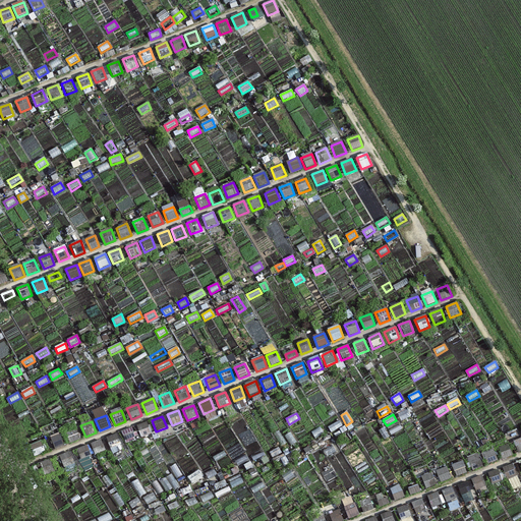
[(339,421),(329,426),(332,432),(342,426),(339,421)]
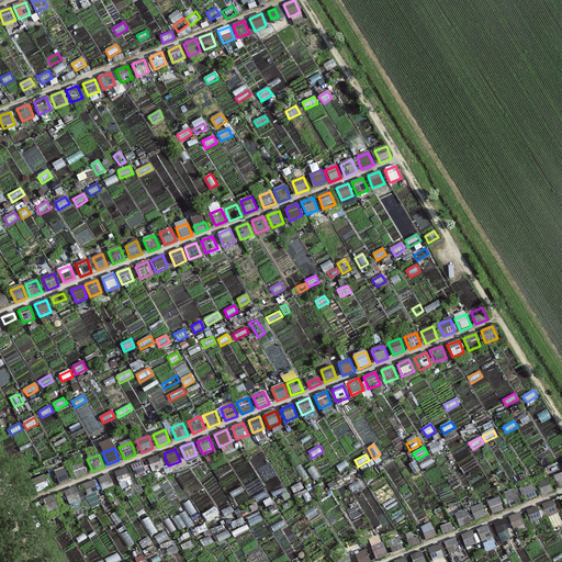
[(159,456),(147,460),(153,472),(164,468),(159,456)]
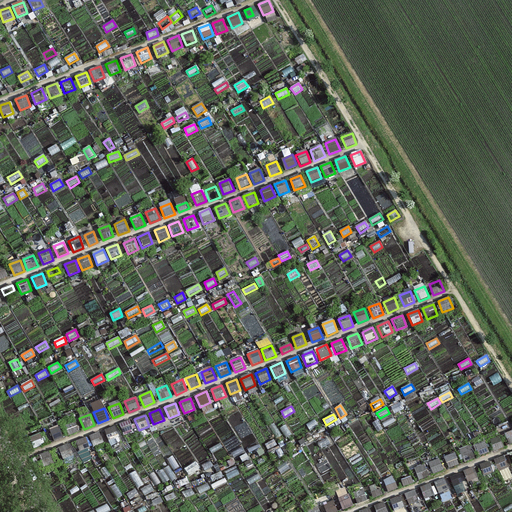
[(392,417),(382,423),(385,428),(395,423),(392,417)]
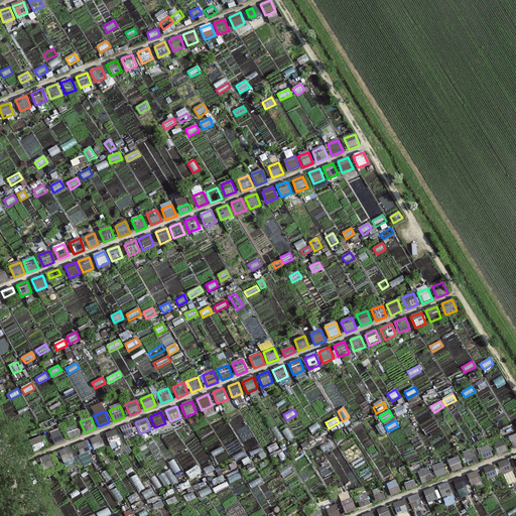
[(317,423),(308,428),(311,434),(320,428),(317,423)]
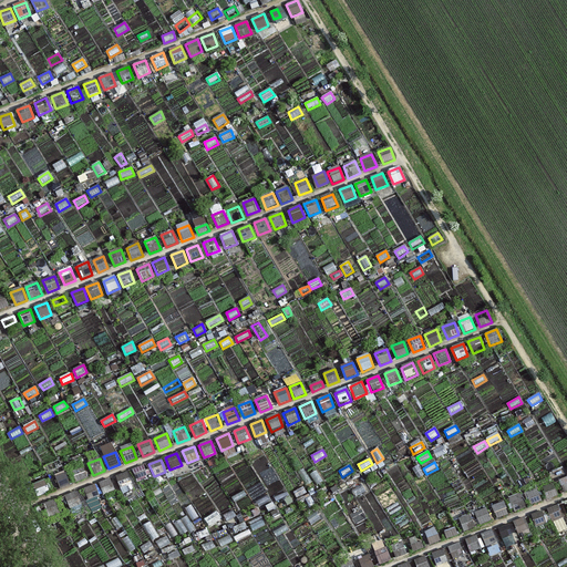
[(424,476),(418,465),(411,468),(418,480),(424,476)]
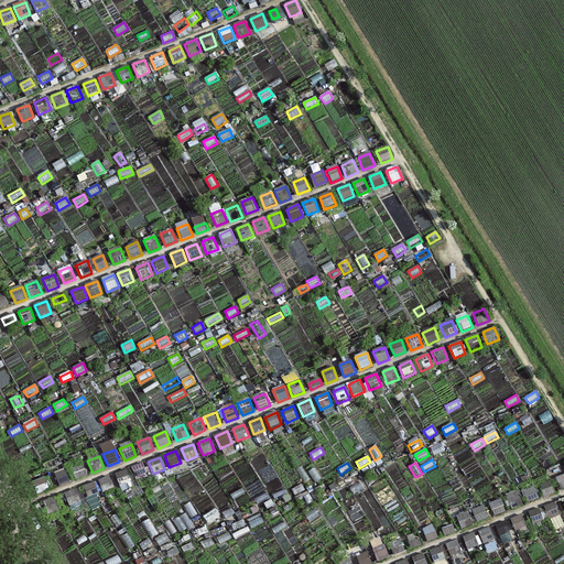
[(475,463),(463,472),(467,477),(479,468),(475,463)]
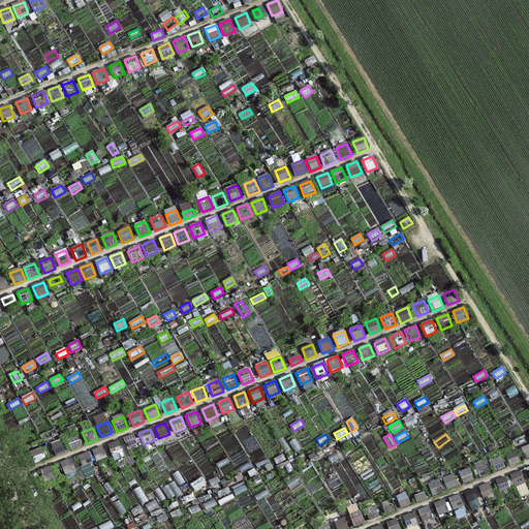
[(78,435),(66,439),(71,450),(82,446),(78,435)]
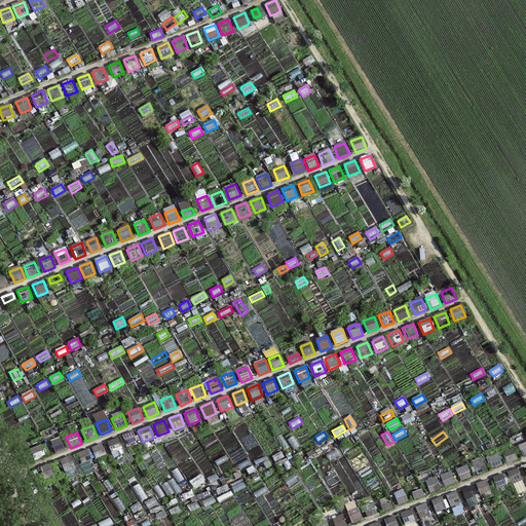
[(134,433),(122,437),(127,448),(138,444),(134,433)]
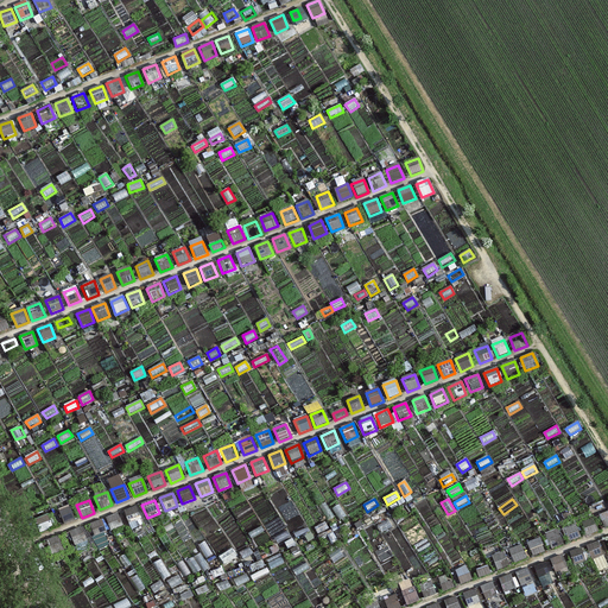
[(489,513),(482,501),(476,506),(482,517),(489,513)]
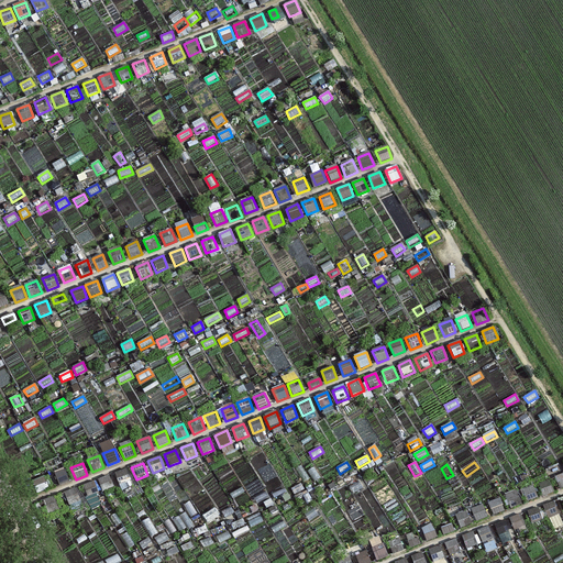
[(125,468),(114,473),(120,485),(131,481),(125,468)]
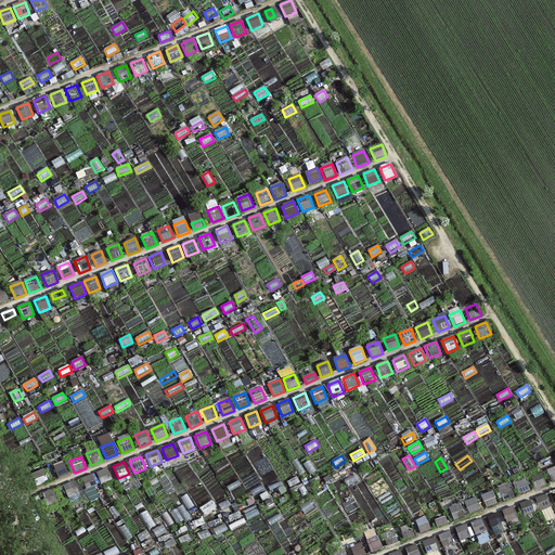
[(317,472),(310,462),(304,465),(310,476),(317,472)]
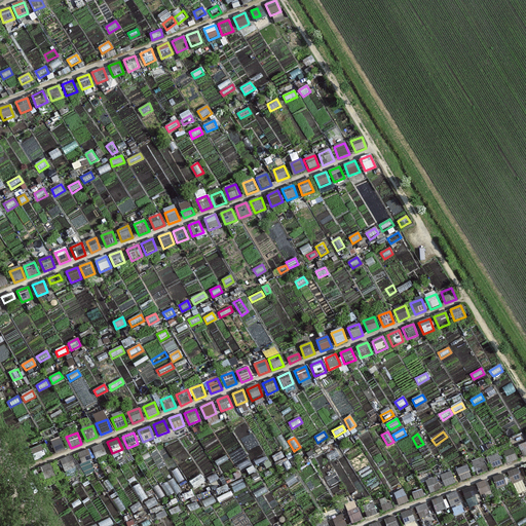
[(61,439),(50,443),(54,454),(66,450),(61,439)]
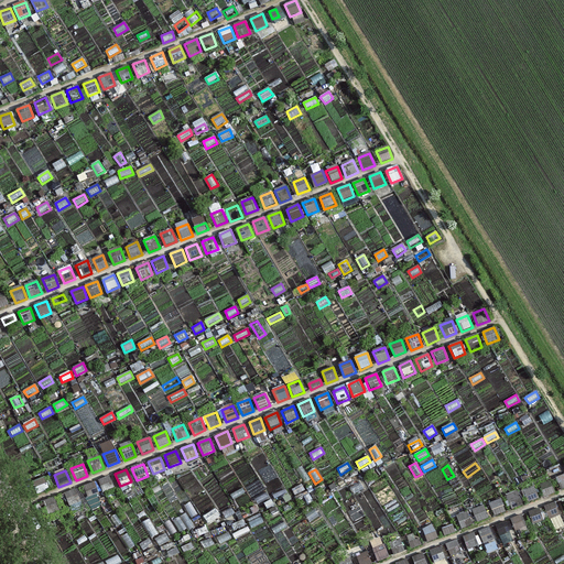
[(109,476),(98,480),(102,492),(115,488),(109,476)]
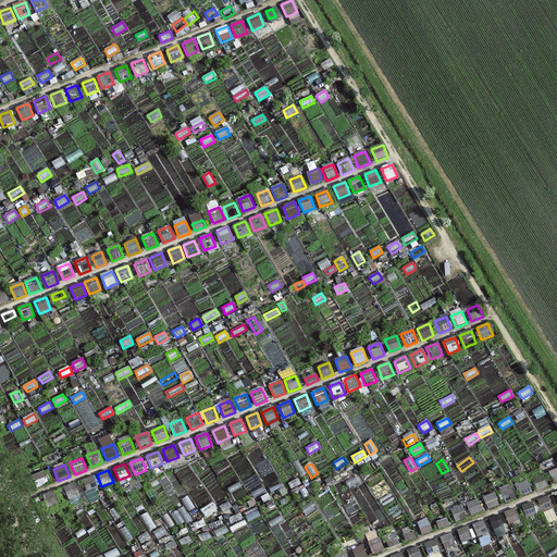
[(42,472),(32,477),(37,489),(48,484),(42,472)]
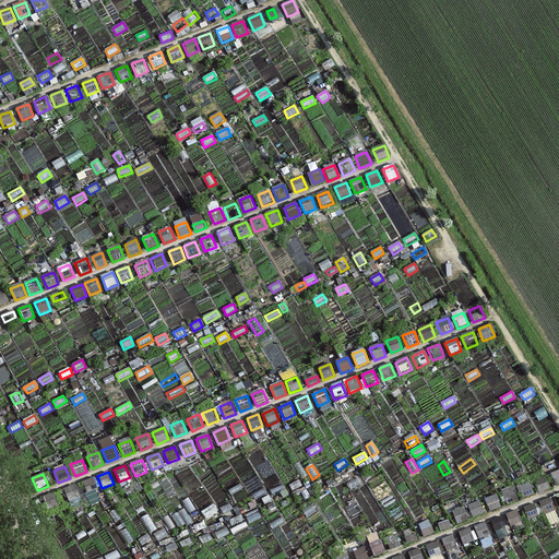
[(358,477),(347,484),(351,489),(361,484),(358,477)]
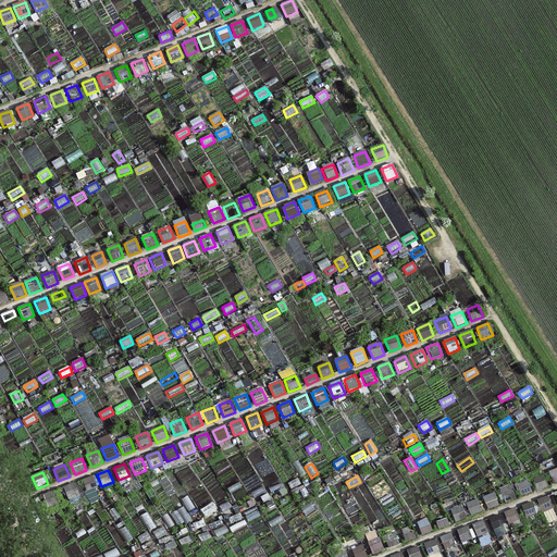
[(544,475),(532,480),(537,492),(548,487),(544,475)]
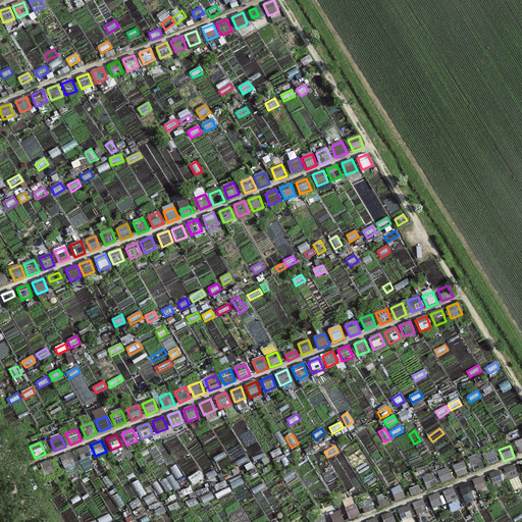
[(87,447),(76,451),(81,462),(92,458),(87,447)]
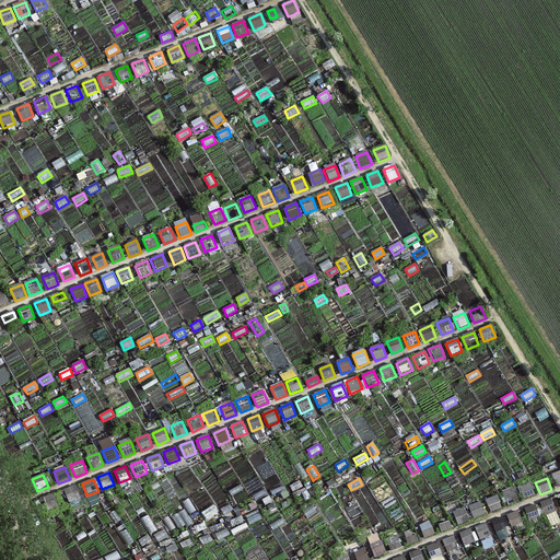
[(299,480),(288,487),(291,492),(302,487),(299,480)]
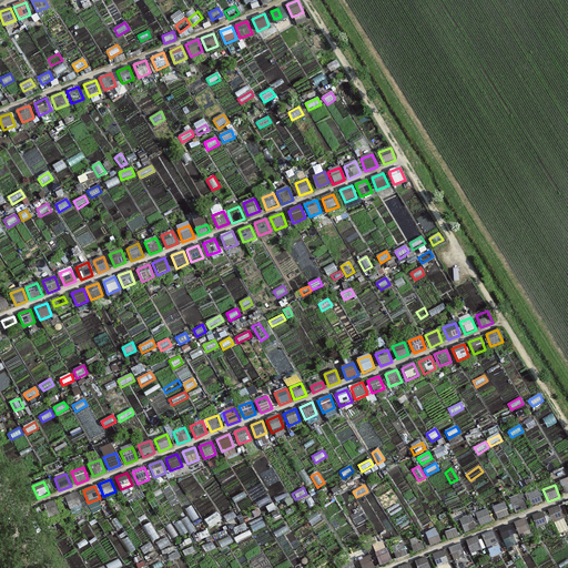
[(348,490),(337,497),(341,503),(352,497),(348,490)]
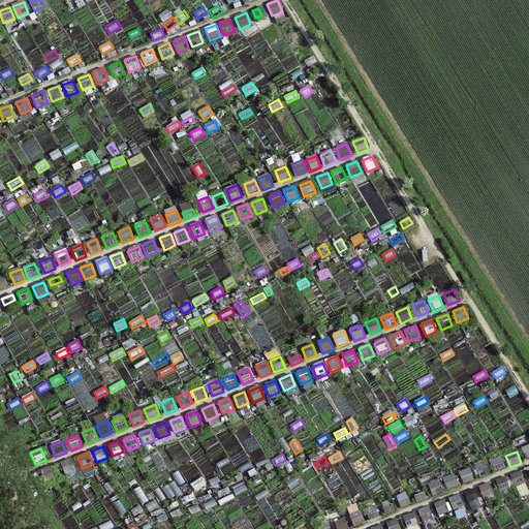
[(501,457),(490,461),(495,473),(505,468),(501,457)]
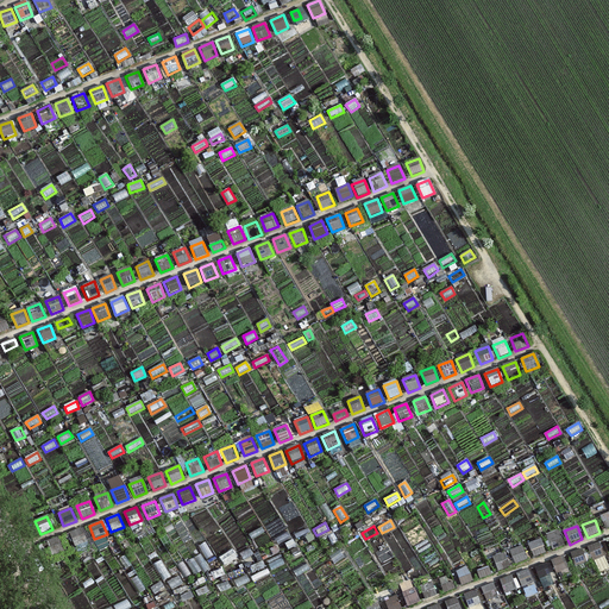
[(261,527),(250,533),(253,540),(265,533),(261,527)]
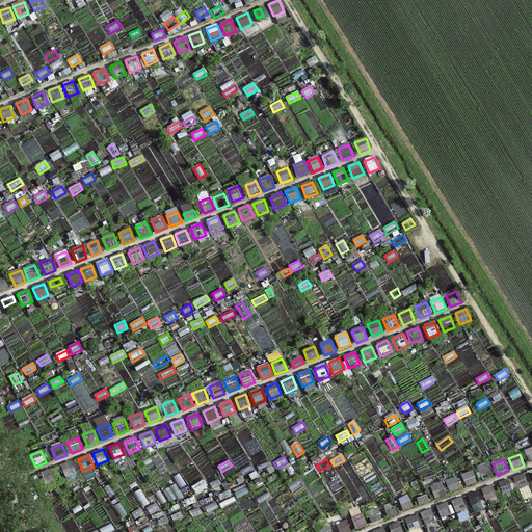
[(71,462),(60,467),(64,478),(76,474),(71,462)]
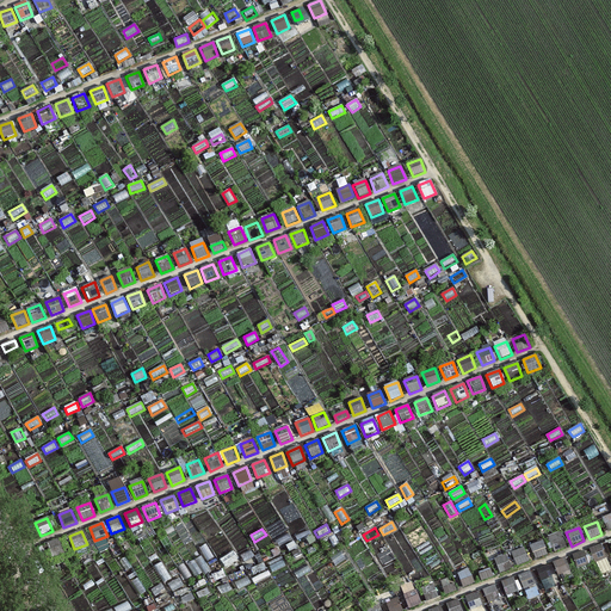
[(288,534),(276,539),(281,547),(291,539),(288,534)]
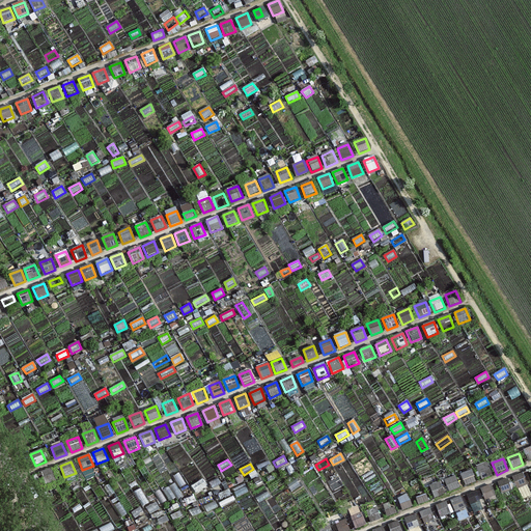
[(487,465),(477,469),(481,480),(493,476),(487,465)]
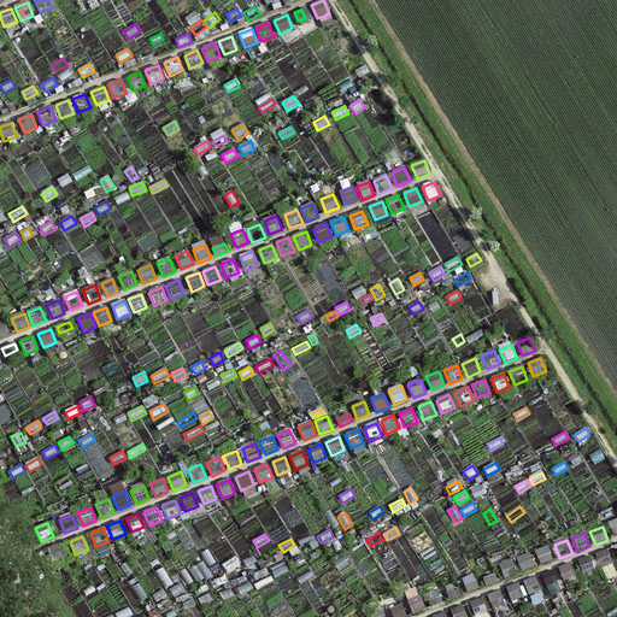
[(363,544),(351,550),(354,557),(366,550),(363,544)]
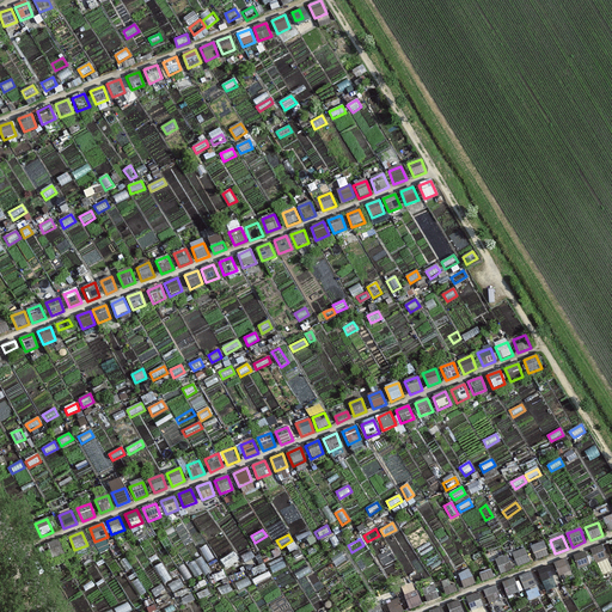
[(59,540),(47,545),(51,558),(65,554),(59,540)]
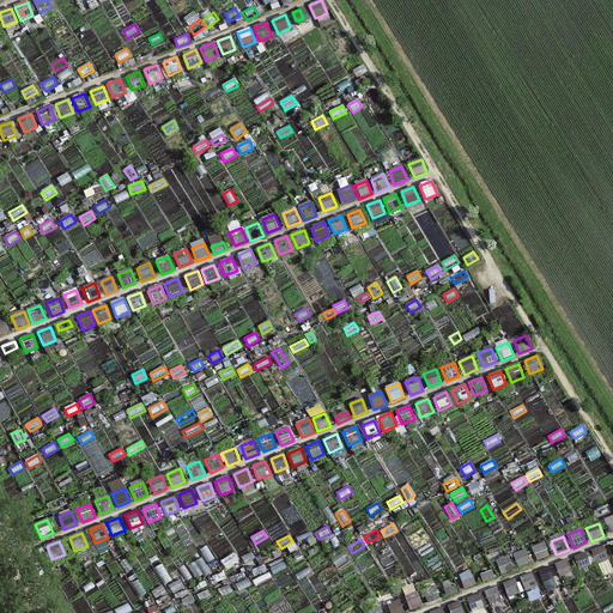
[(545,544),(532,548),(538,562),(550,557),(545,544)]
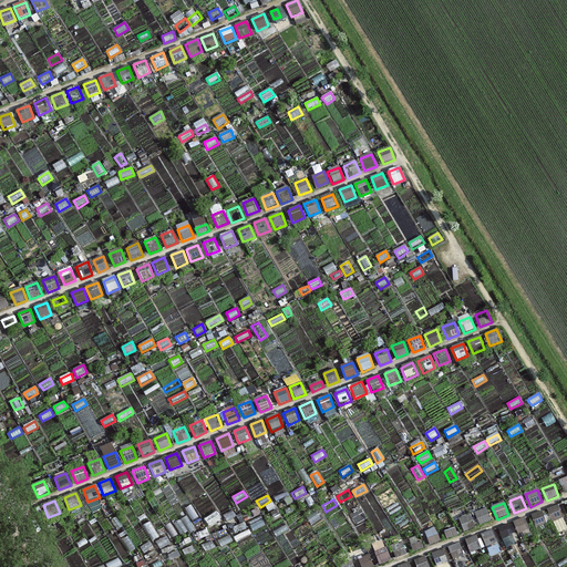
[(558,505),(546,511),(552,523),(563,517),(558,505)]
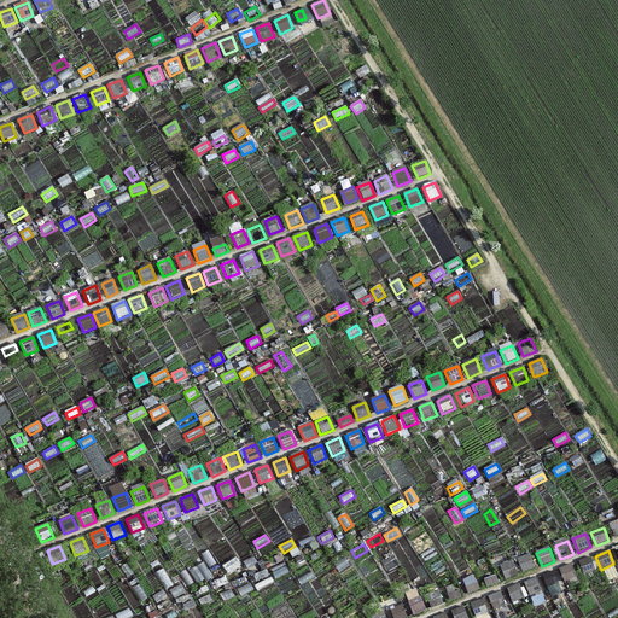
[(530,555),(517,560),(523,573),(535,569),(530,555)]
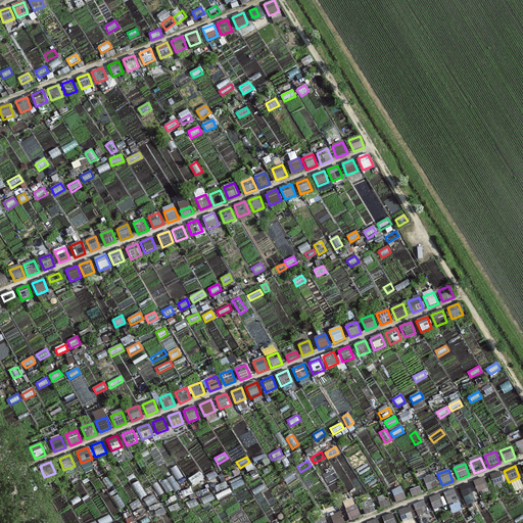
[(216,471),(205,476),(208,482),(219,476),(216,471)]
